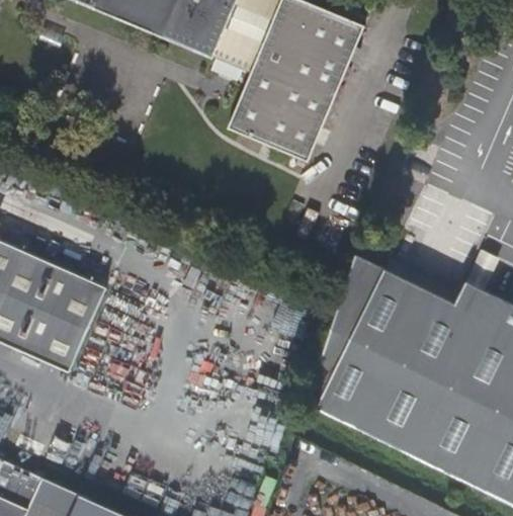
[(70,0),(211,60),(250,76),(235,114),(229,130),(252,140),(261,144),(297,160),(309,164),(365,27),(300,0),(70,0)]
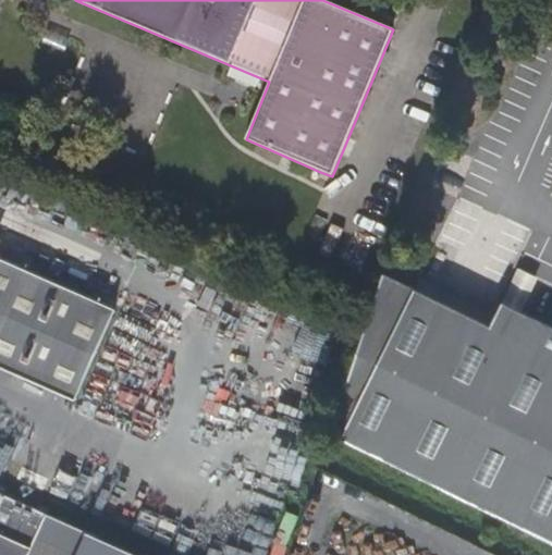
[(0,366),(71,398),(112,308),(0,257),(0,366)]
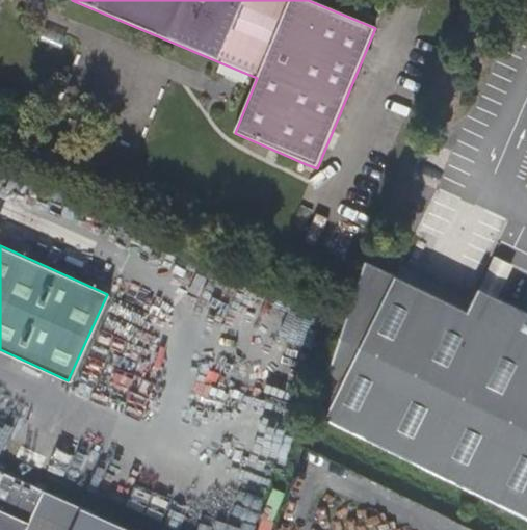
[(468,311),(363,259),(312,412),(526,518),(526,310),(479,287),(468,311)]
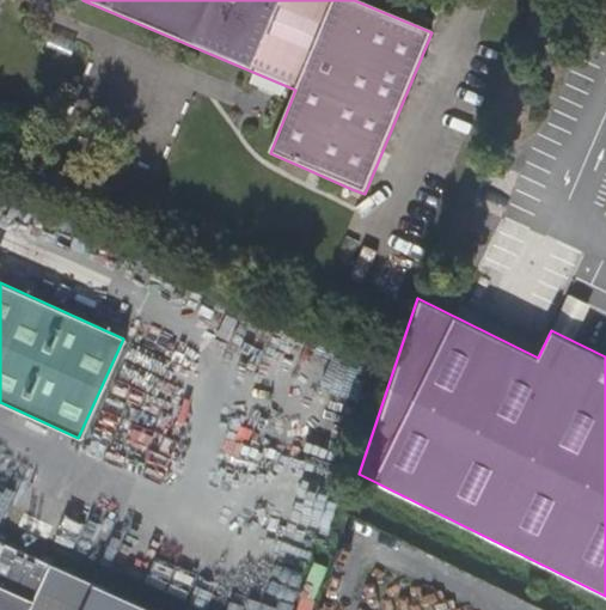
[(373,373),(379,360),(332,340),(326,353),(373,373)]
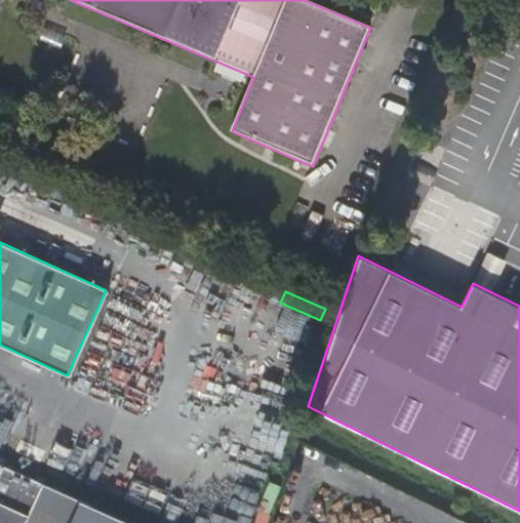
[(107,297),(74,369),(86,375),(119,304),(107,297)]
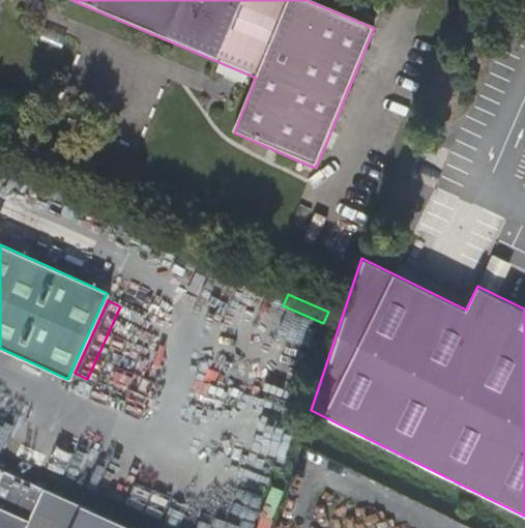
[(0,471),(41,491),(42,489),(0,469),(0,471)]
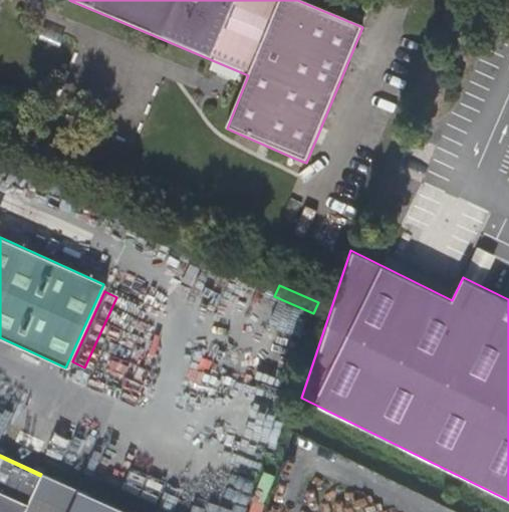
[(0,491),(27,503),(40,476),(0,457),(0,491)]
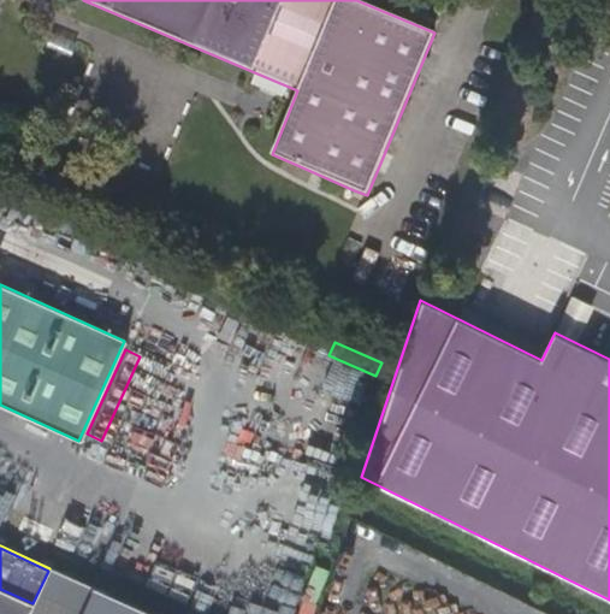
[(48,571),(33,603),(54,613),(80,613),(92,590),(48,571)]
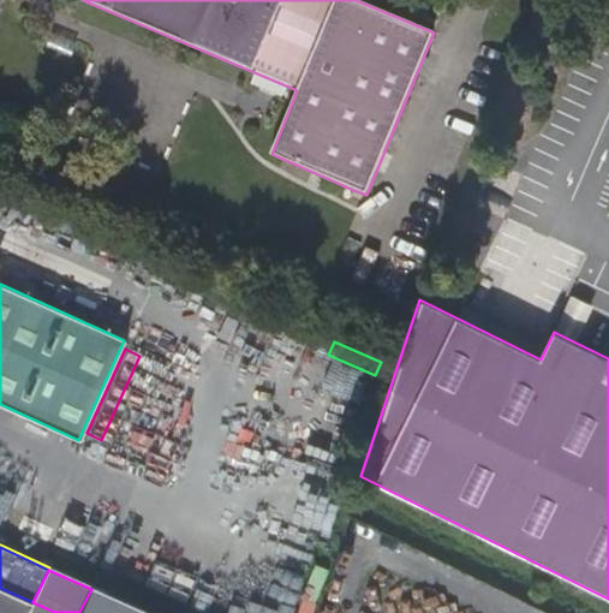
[(28,612),(33,602),(0,588),(0,612),(28,612)]
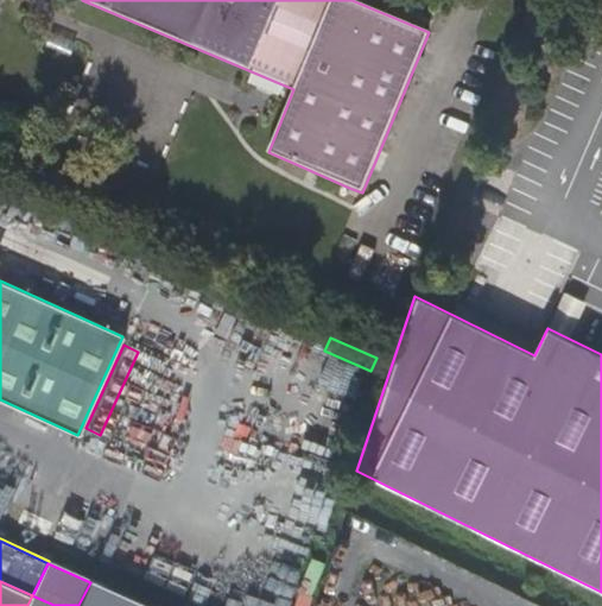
[(143,605),(90,582),(78,605),(143,605)]
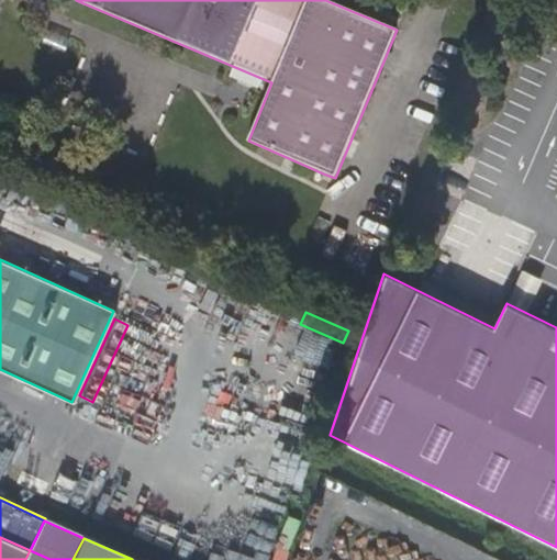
[(49,559),(30,550),(25,559),(49,559)]
